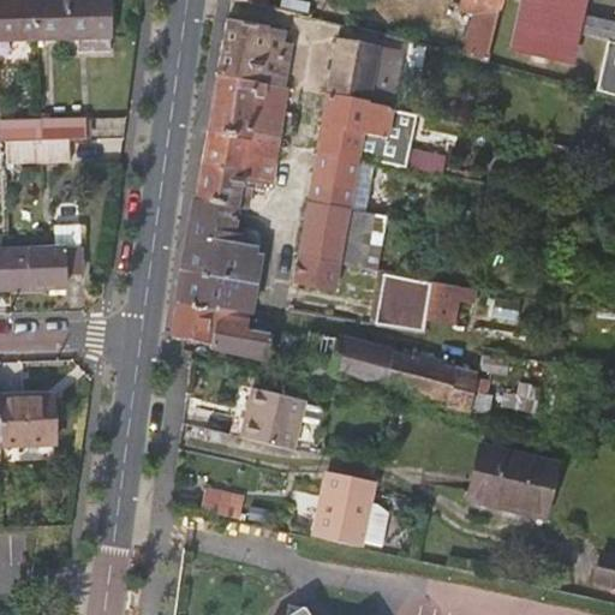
[(0,0),(0,36),(46,35),(45,0),(0,0)]
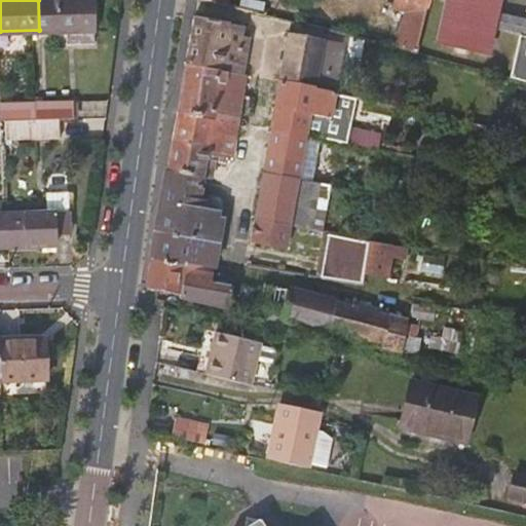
[(38,0),(39,30),(100,29),(99,5),(84,5),(83,0),(38,0)]
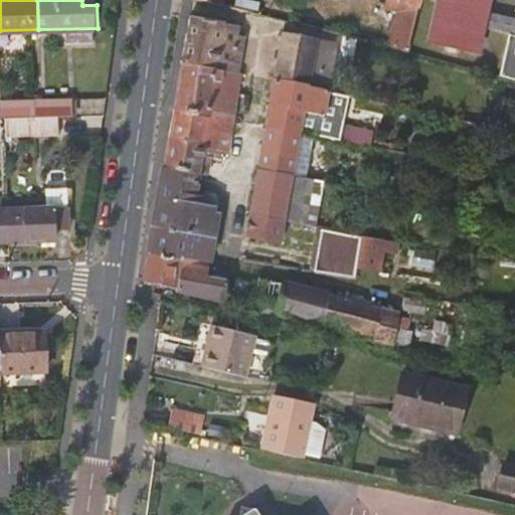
[(393,47),(413,53),(424,0),(392,0),(391,7),(402,10),(393,47)]
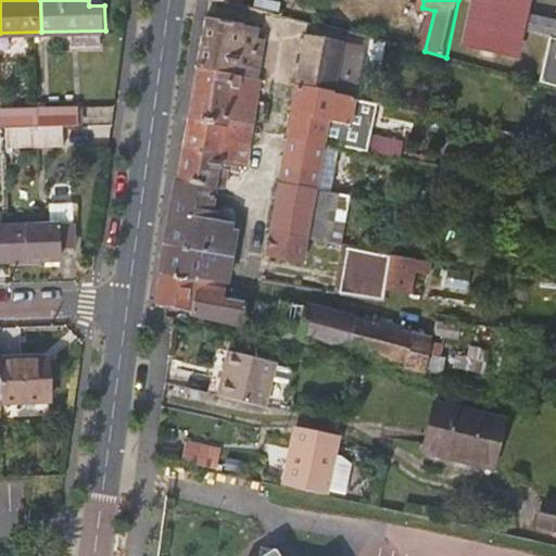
[(542,83),(555,85),(555,21),(526,15),(528,0),(476,0),(466,46),(516,57),(522,28),(552,35),(542,83)]
